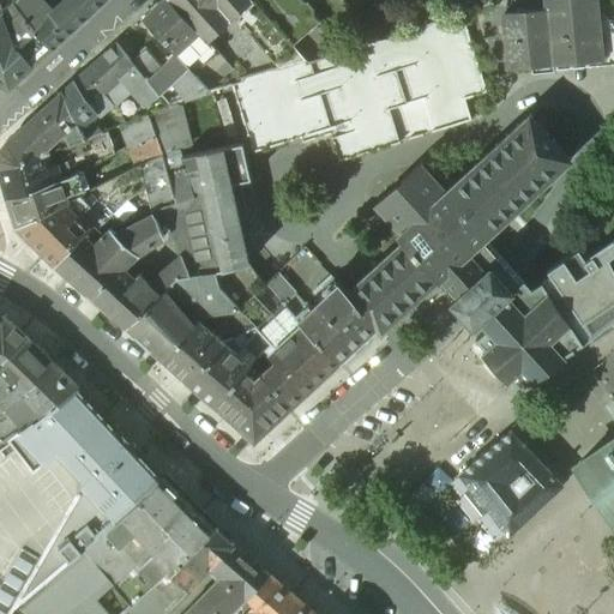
[(46,5),(40,0),(16,0),(13,1),(23,14),(31,25),(35,29),(50,48),(74,26),(59,7),(50,14),(43,6),(46,5)]
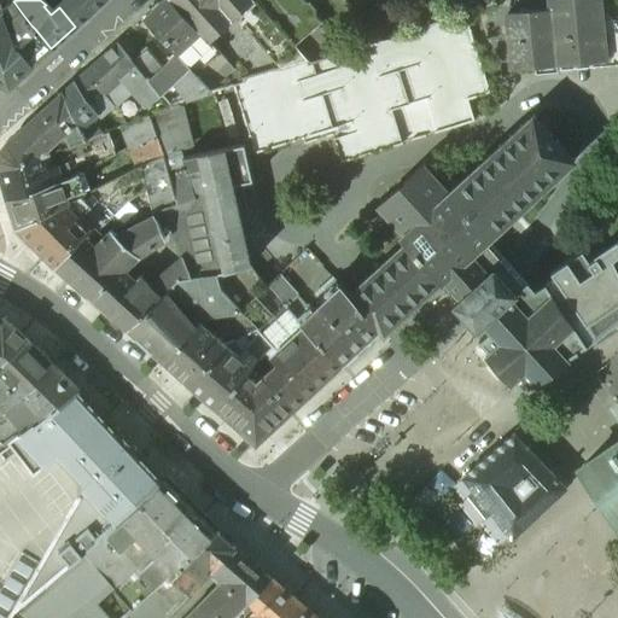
[(65,0),(59,7),(75,27),(104,0),(65,0)]
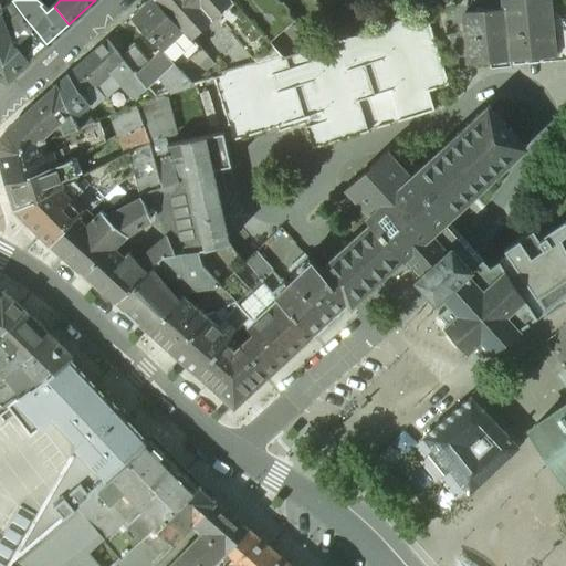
[(191,38),(155,0),(149,0),(130,18),(174,62),(179,67),(200,48),(191,38)]
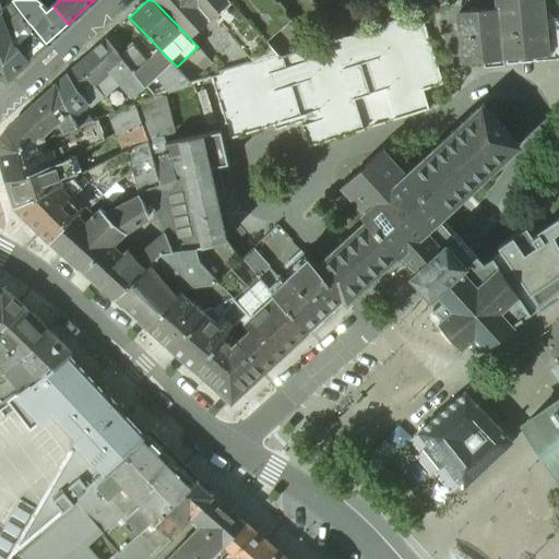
[(153,0),(189,37),(214,14),(227,28),(226,30),(252,63),(277,55),(266,42),(229,0),(153,0)]
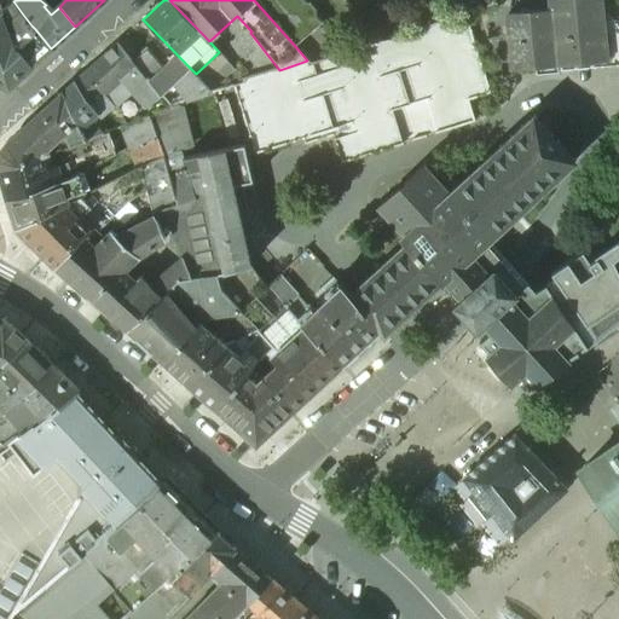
[(254,0),(295,46),(312,32),(289,4),(287,0),(254,0)]
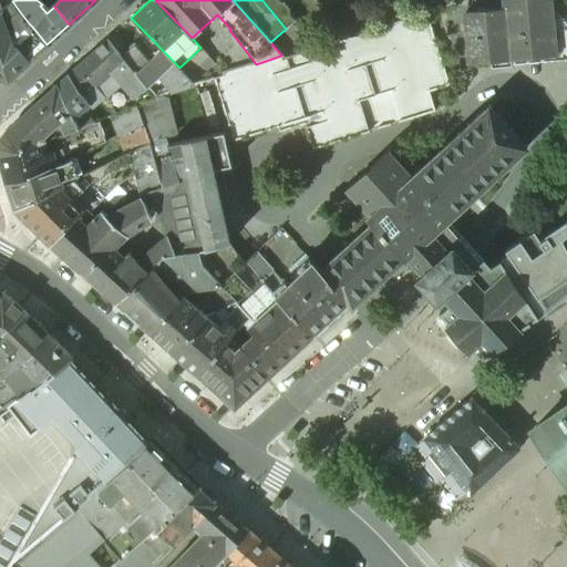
[(549,0),(504,0),(506,9),(509,35),(507,37),(509,60),(554,55),(552,28),(553,27),(549,0)]
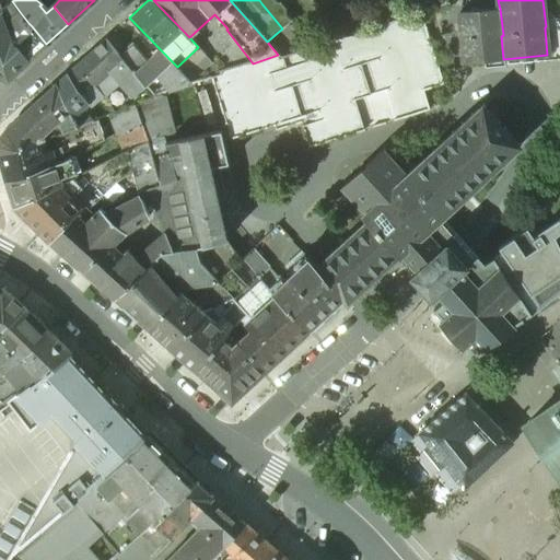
[(500,9),(458,12),(463,63),(503,59),(501,36),(503,35),(500,9)]
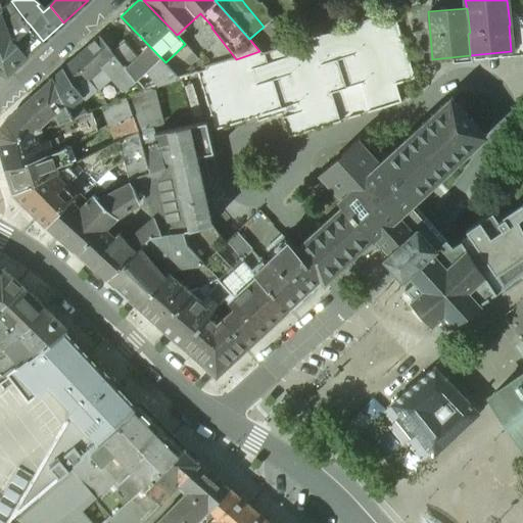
[(19,12),(1,22),(11,38),(27,21),(19,12)]
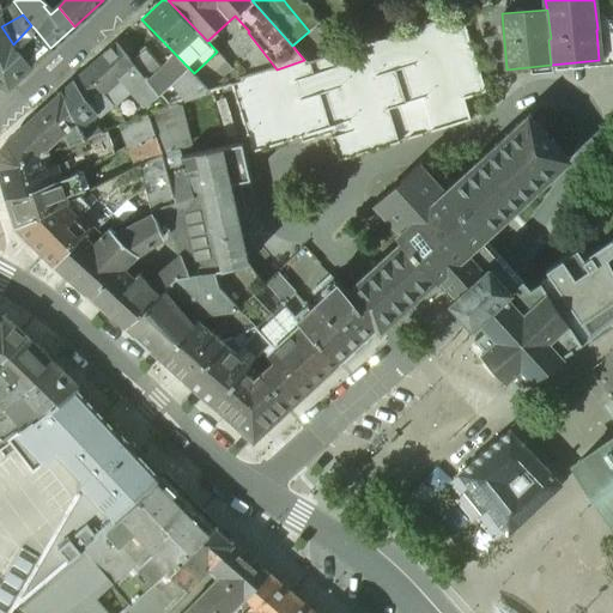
[(460,14),(307,62),(305,60),(304,60),(277,70),(230,84),(252,153),(301,138),(302,143),(329,134),(338,163),(469,121),(463,99),(485,93),(460,14)]
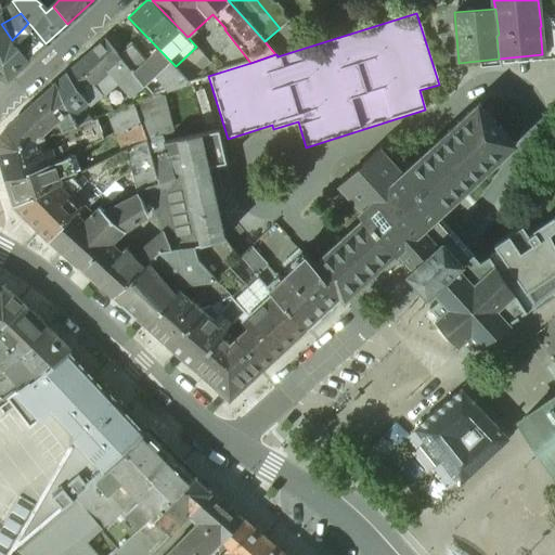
[(12,40),(1,24),(0,21),(0,75),(8,79),(29,60),(12,40)]
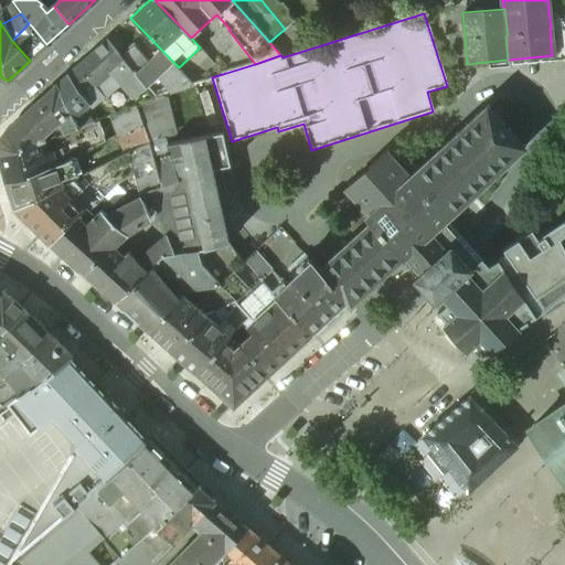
[(29,23),(12,41),(30,61),(46,44),(32,27),(29,23)]
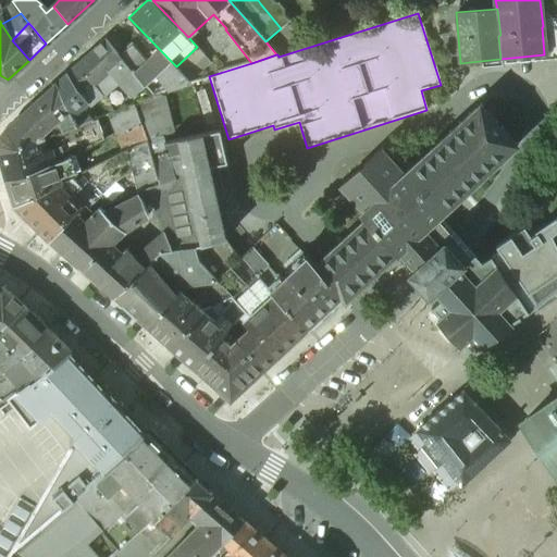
[(556,25),(543,26),(542,27),(544,54),(556,53),(556,25)]
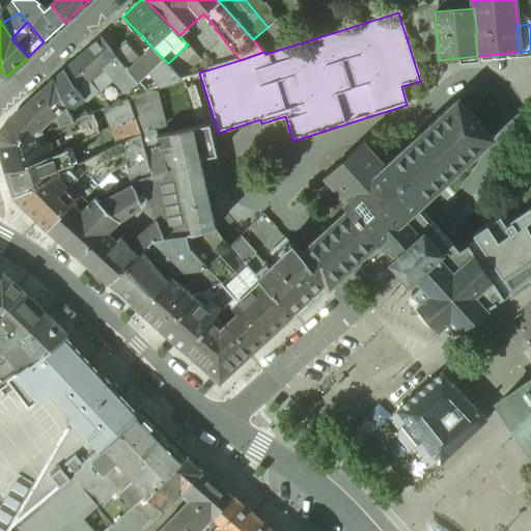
[(100,37),(74,61),(77,64),(66,74),(78,89),(89,79),(103,67),(115,56),(112,53),(100,37)]
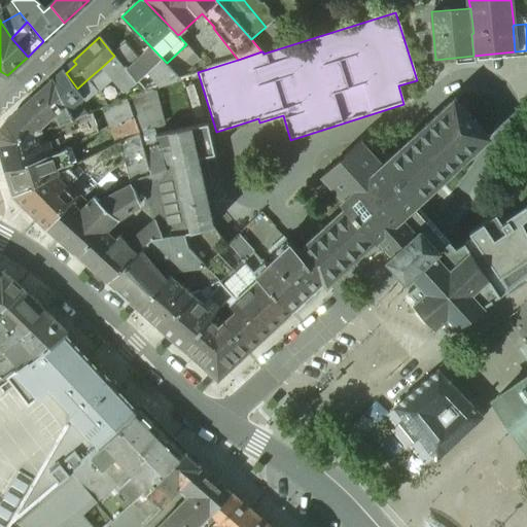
[(138,57),(125,40),(111,53),(114,56),(126,69),(138,57)]
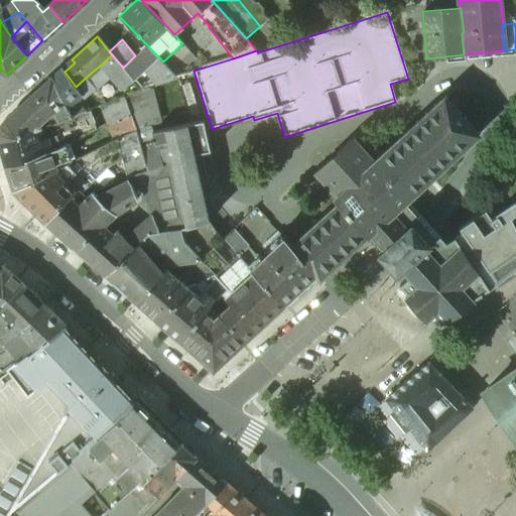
[(135,55),(123,68),(131,78),(133,80),(144,69),(158,56),(147,45),(135,55)]
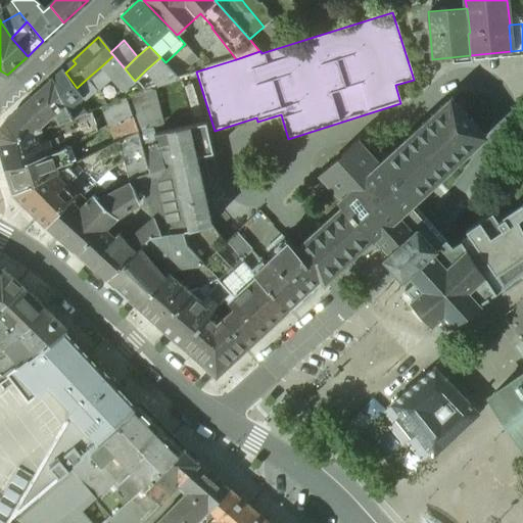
[(194,53),(190,49),(185,53),(189,57),(194,53)]
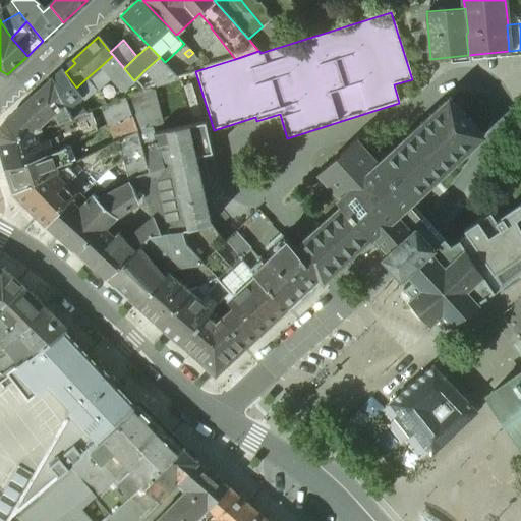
[(113,55),(101,66),(120,88),(132,78),(124,68),(113,55)]
